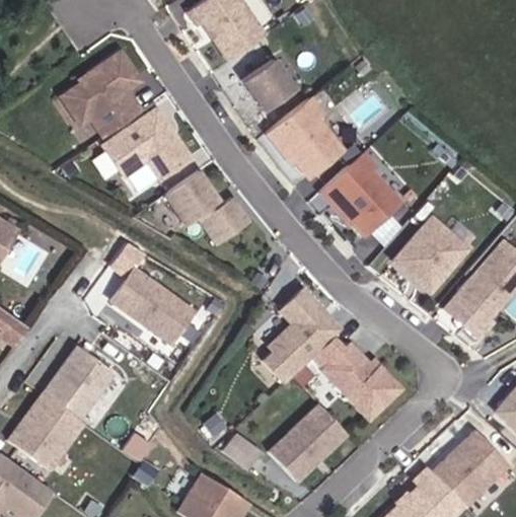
[(201,0),(188,9),(198,23),(203,20),(229,59),(266,33),(241,0),(201,0)]
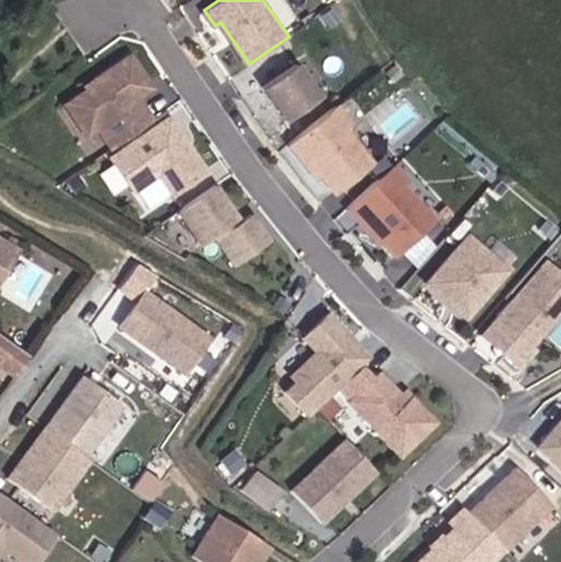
[(98,127),(112,148),(155,119),(144,104),(137,109),(131,101),(153,86),(131,54),(96,77),(96,84),(67,103),(88,133),(98,127)]
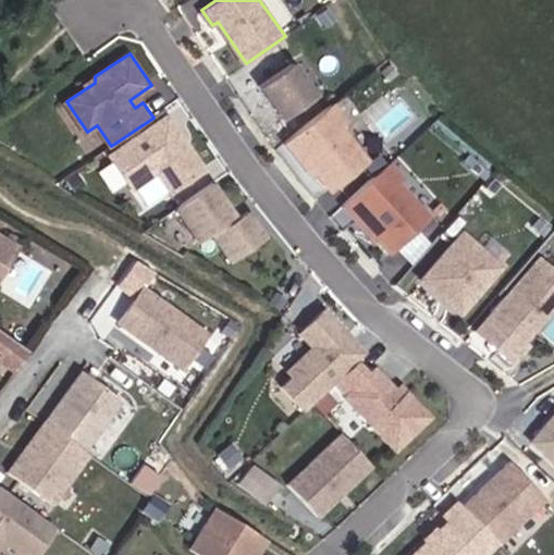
[(260,85),(283,118),(318,94),(296,60),(260,85)]
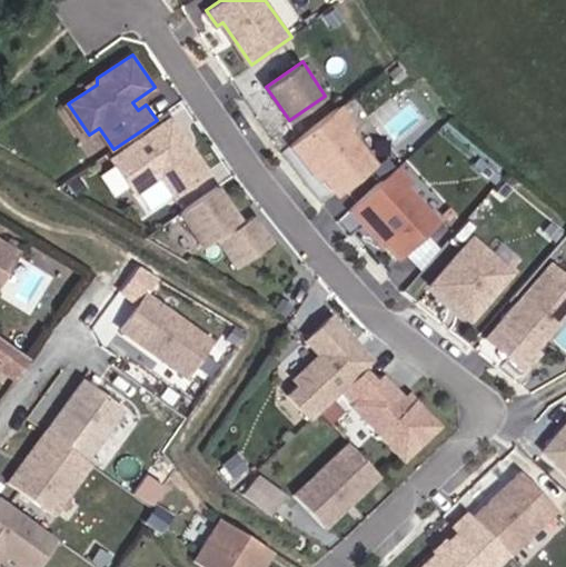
[(340,106),(293,143),(321,179),(325,176),(338,192),(376,162),(348,128),(355,122),(340,106)]
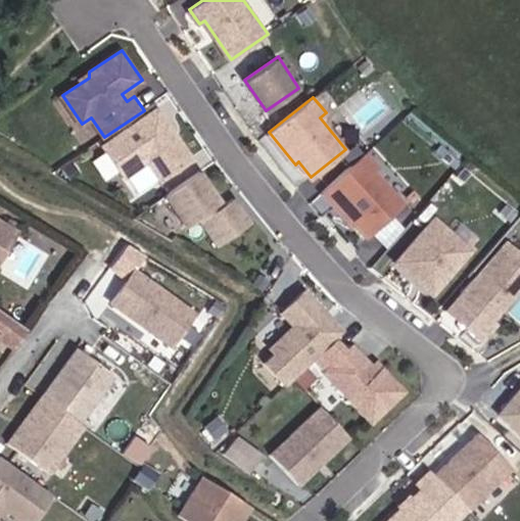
[(157,107),(102,144),(106,150),(95,158),(107,177),(120,169),(125,176),(128,174),(139,190),(159,176),(160,179),(192,157),(157,107)]
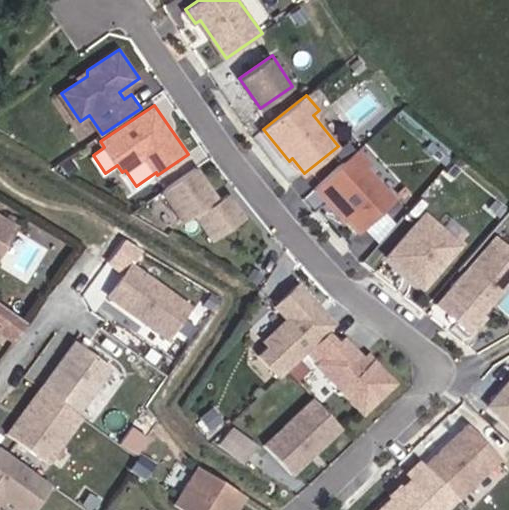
[(346,214),(362,231),(395,196),(367,165),(370,162),(358,149),(316,187),(343,217),(346,214)]
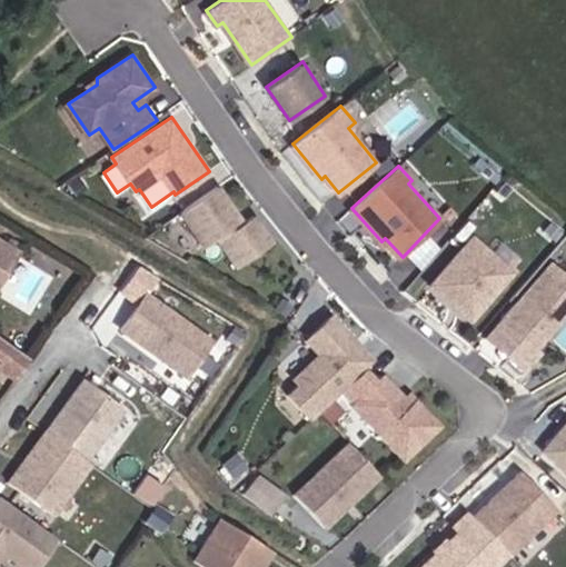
[(238,267),(275,241),(255,215),(244,222),(231,204),(227,207),(214,188),(181,211),(206,247),(218,238),(238,267)]
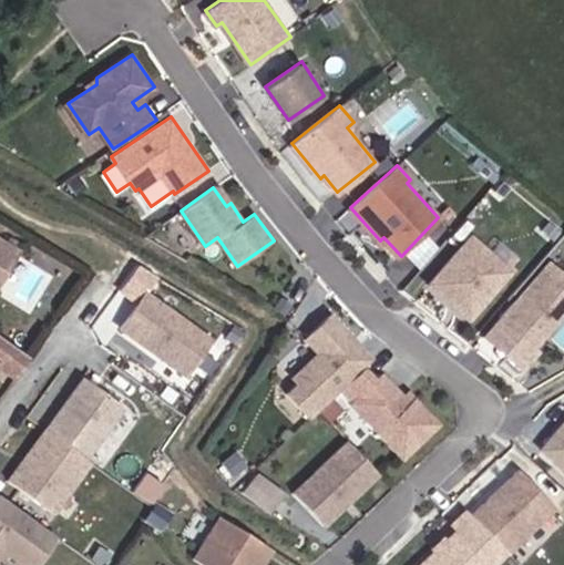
[(511,270),(471,235),(429,283),(470,318),(511,270)]
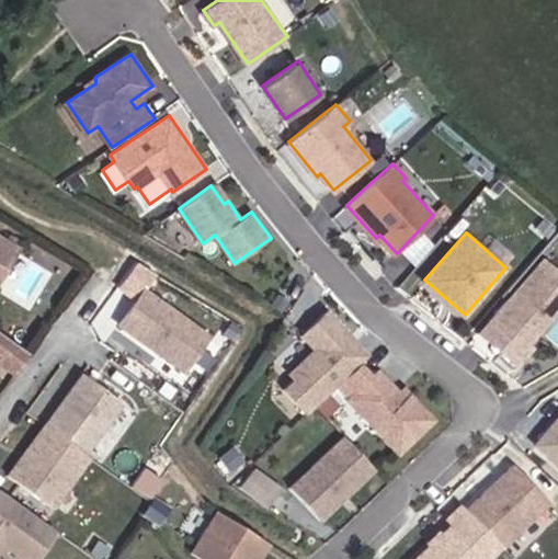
[(0,237),(0,275),(18,248),(0,237)]
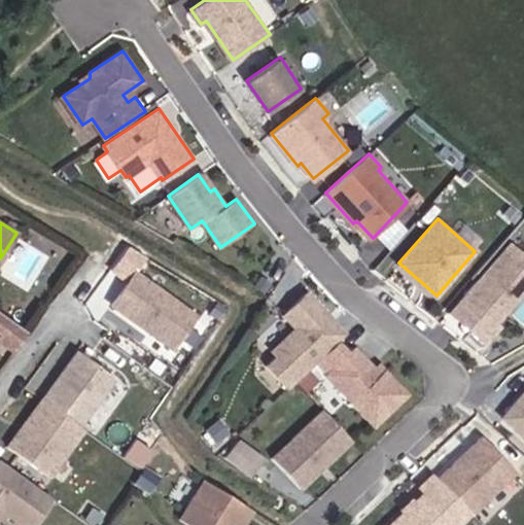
[(523,253),(511,242),(449,312),(484,342),(499,325),(495,321),(523,288),(523,253)]
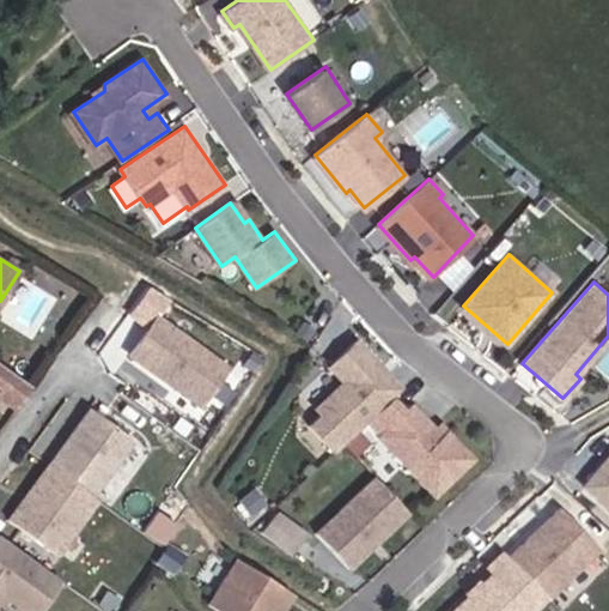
[(226,366),(158,316),(132,351),(201,401),(226,366)]
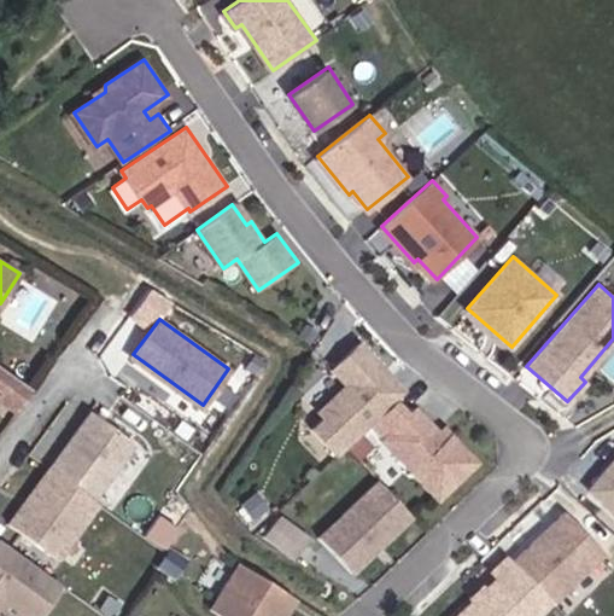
[(405,390),(361,343),(333,370),(346,384),(320,411),(325,416),(313,428),(339,454),(370,424),(396,400),(405,390)]
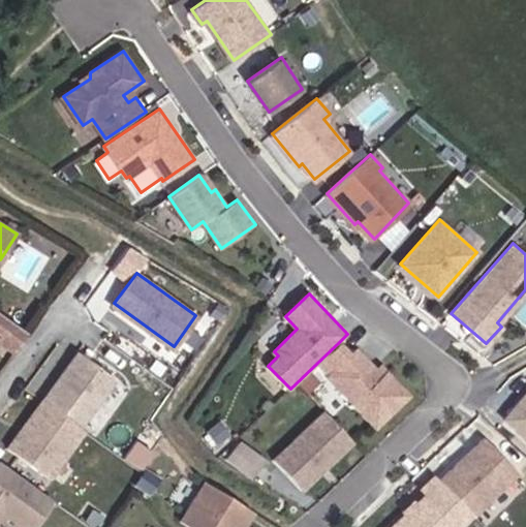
[(0,338),(17,350),(30,333),(0,311),(0,338)]
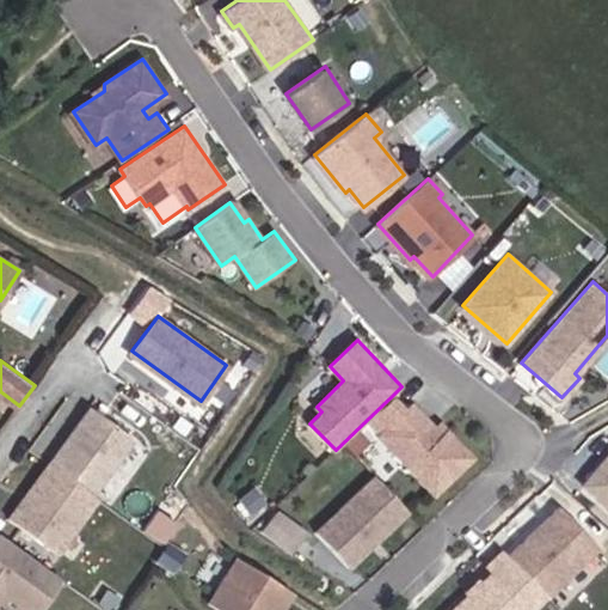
[(390,449),(434,494),(473,457),(447,431),(442,435),(411,403),(405,409),(392,396),(367,420),(380,433),(378,435),(390,449)]
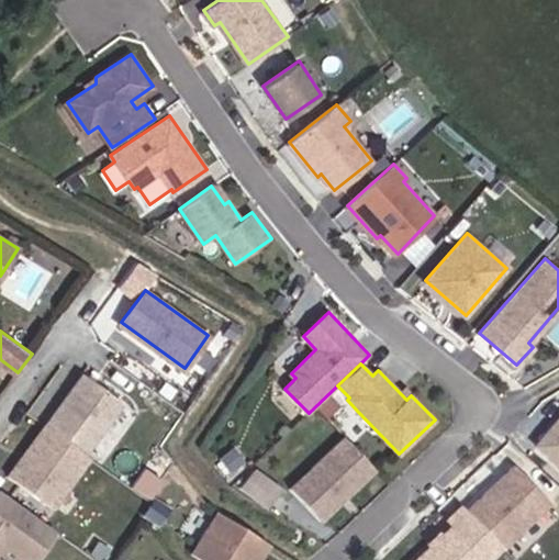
[(123,402),(84,373),(46,424),(86,452),(123,402)]
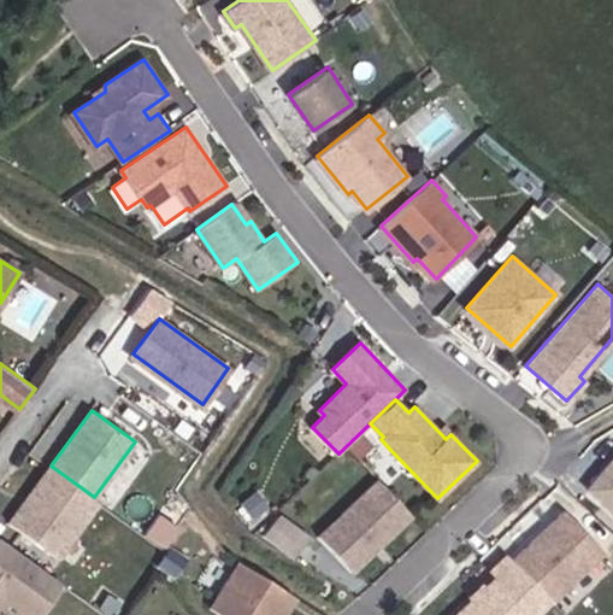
[(612,461),(590,488),(612,507),(612,461)]
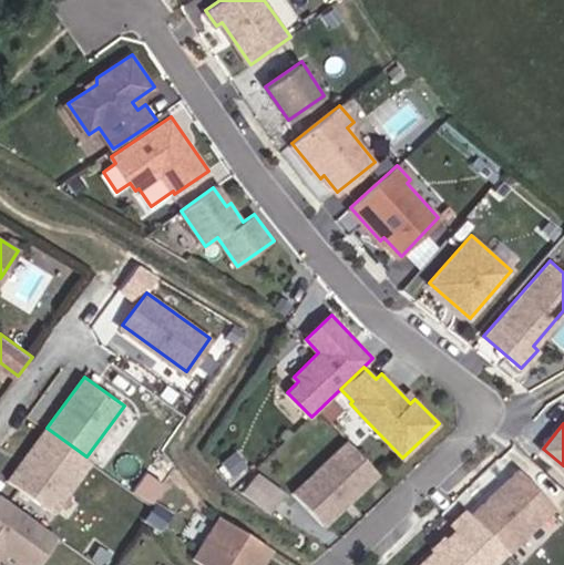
[(47,428),(9,479),(53,512),(91,460),(86,456),(47,428)]
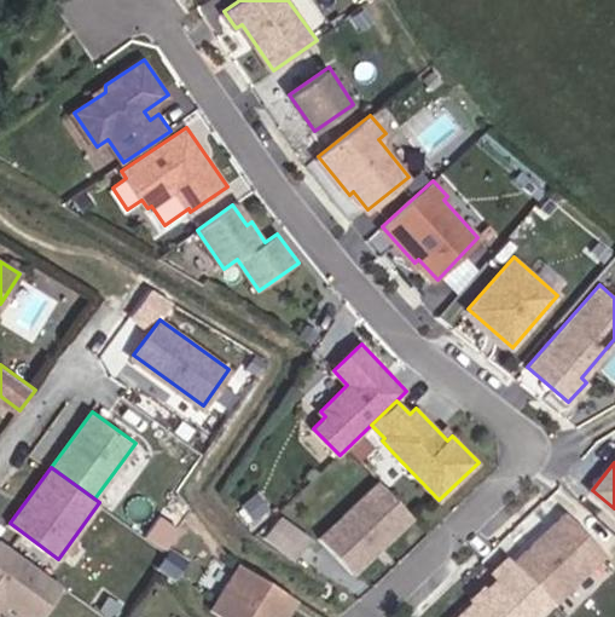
[(354,572),(413,515),(379,480),(320,537),(354,572)]
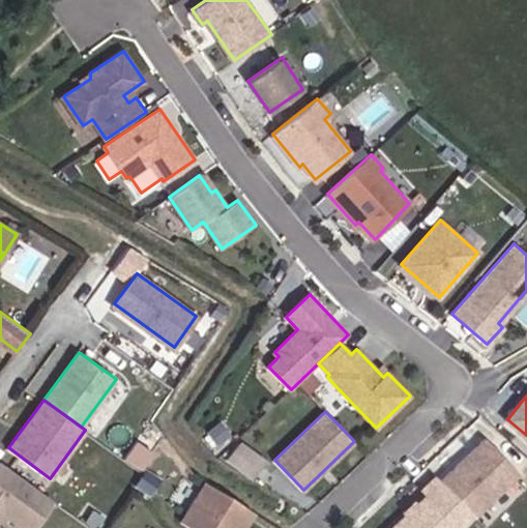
[(486,438),(441,480),(474,516),(475,517),(520,473),(486,438)]
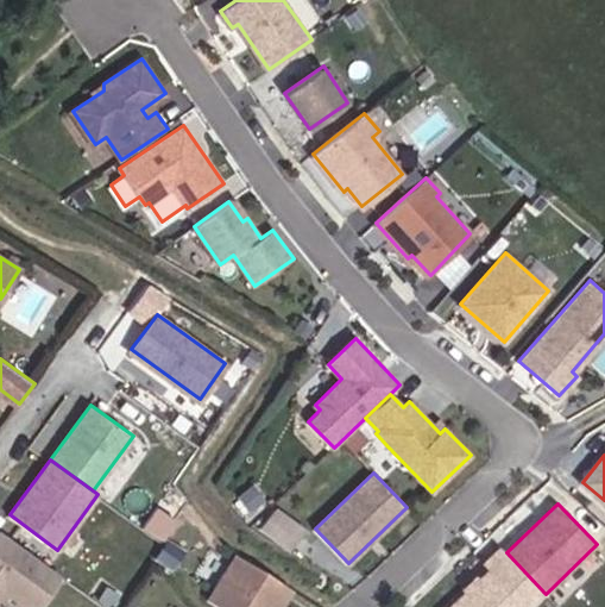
[(306,529),(276,507),(262,527),(291,549),(306,529)]
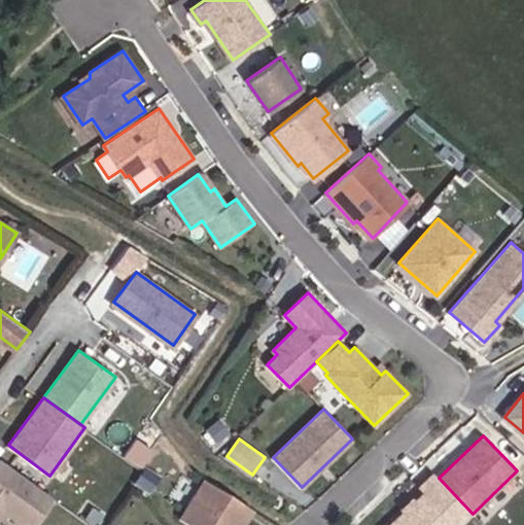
[(0,514),(4,510),(26,524),(32,524),(45,508),(54,497),(0,458),(0,514)]
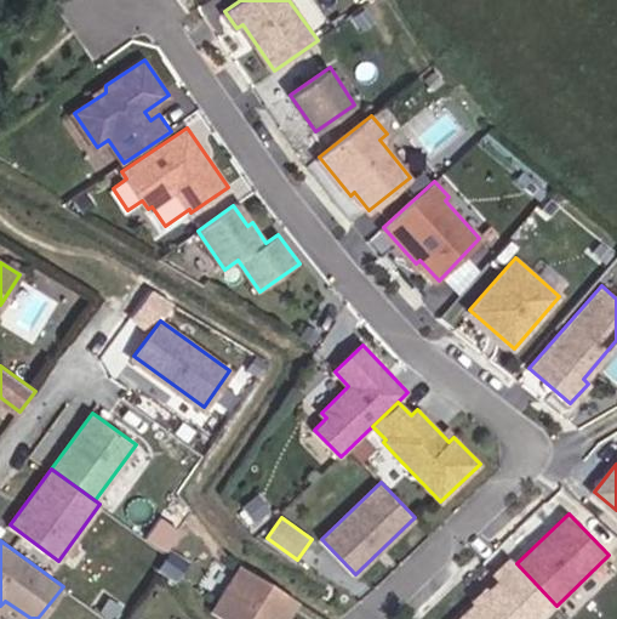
[(516,563),(512,558),(495,574),(500,579),(485,594),(489,597),(484,602),(478,602),(458,618),(540,618),(555,605),(516,563)]
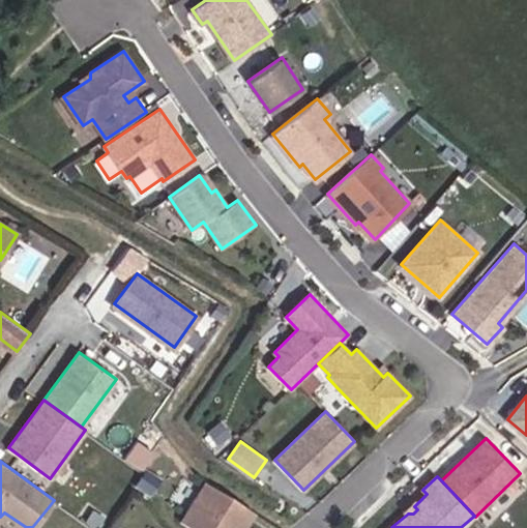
[(243,527),(255,511),(205,481),(181,521),(193,527),(243,527)]
